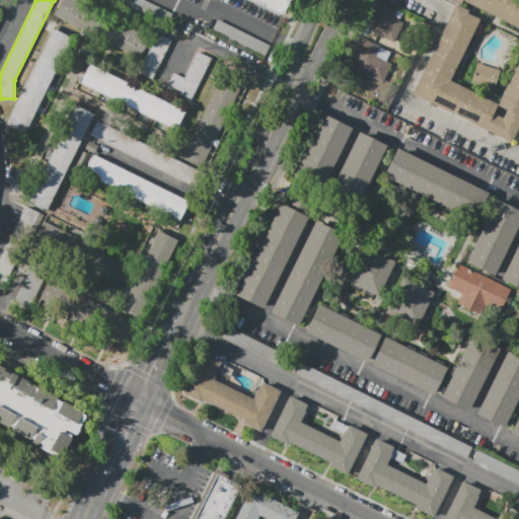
[(54,16),(61,0),(84,0),(153,33),(141,59),(54,16)]
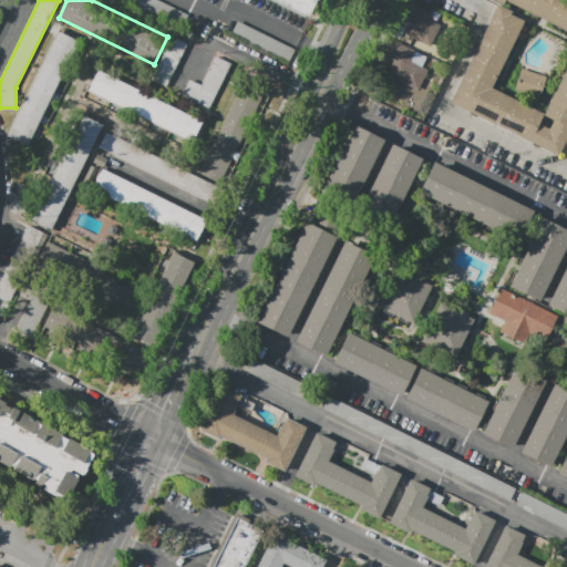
[(156,0),(187,14),(181,29),(123,0),(156,0)]
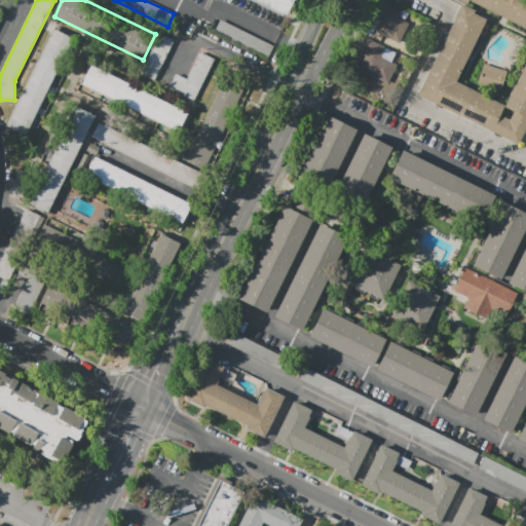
[(254,0),(294,0),(286,15),(254,0)]
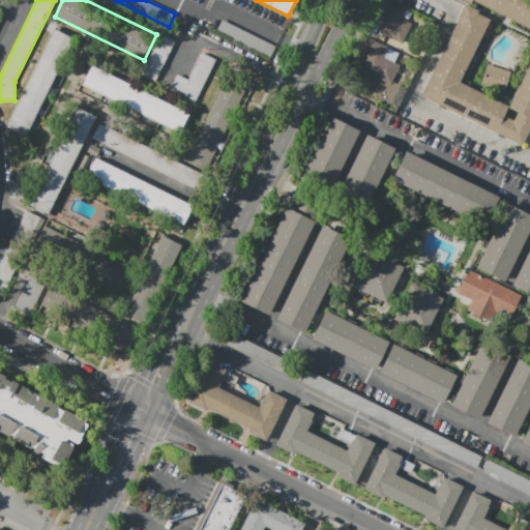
[(464,4),(419,96),(521,146),(529,126),(529,0),(459,0),(469,5),(471,1),(529,30),(529,61),(508,107),(459,83),(489,20),(475,13),(477,10),(464,4)]
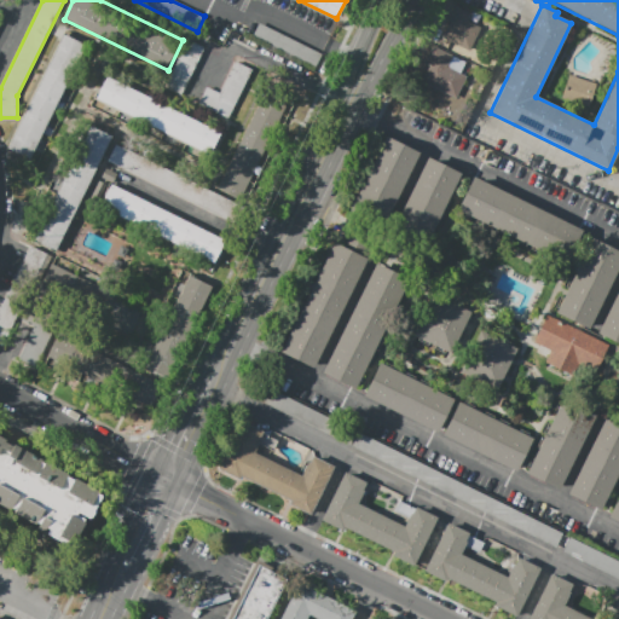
[(453,6),(446,19),(450,21),(441,38),(470,51),(481,28),(468,22),(472,15),(453,6)]
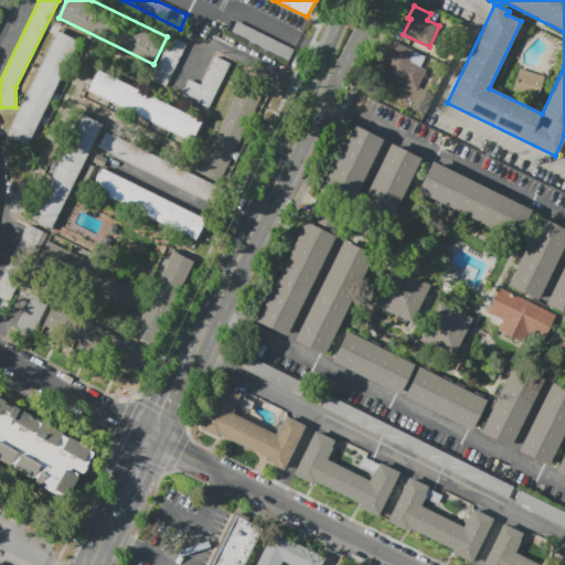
[(236,21),(291,49),(287,60),(231,32),(236,21)]
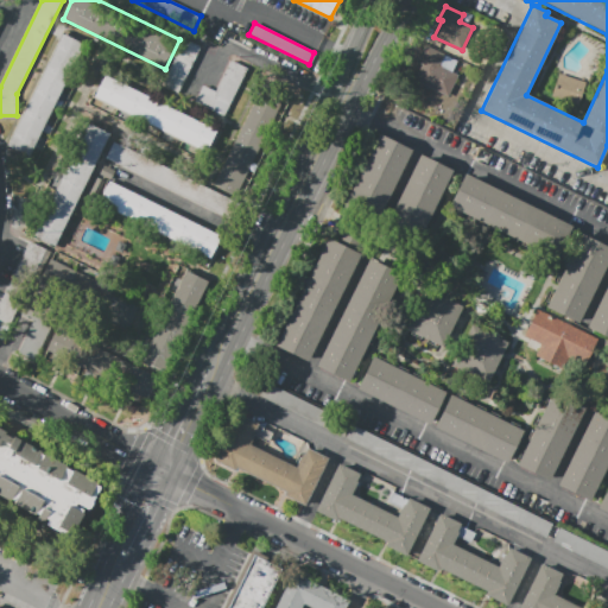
[(7,147),(62,36),(84,46),(29,158),(7,147)]
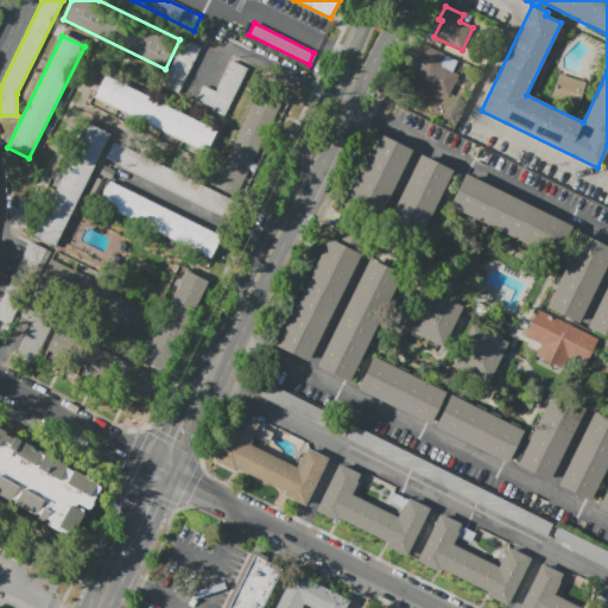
[(177,95),(162,87),(185,39),(201,46),(177,95)]
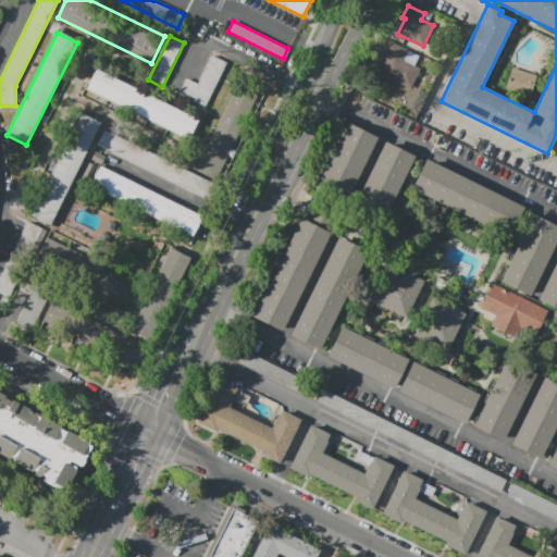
[(390,41),(382,58),(386,60),(380,74),(410,89),(424,59),(390,41)]
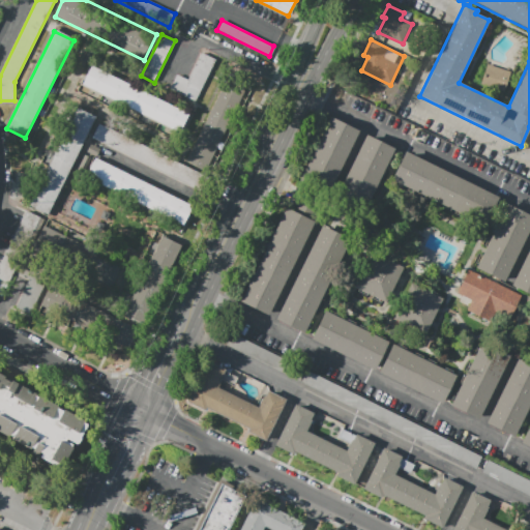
[(196,100),(171,88),(177,75),(187,80),(201,53),(216,60),(196,100)]
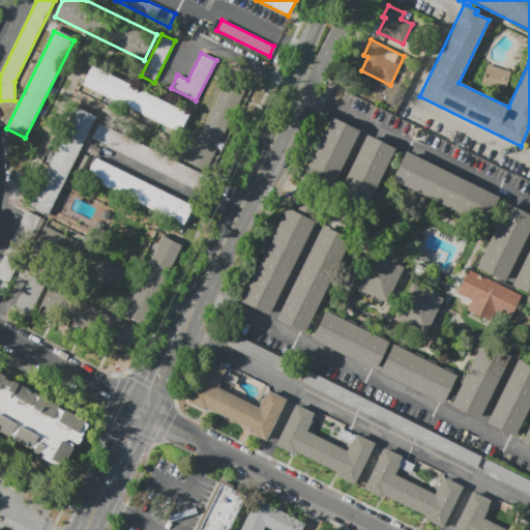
[(487,64),(510,71),(503,92),(479,84),(487,64)]
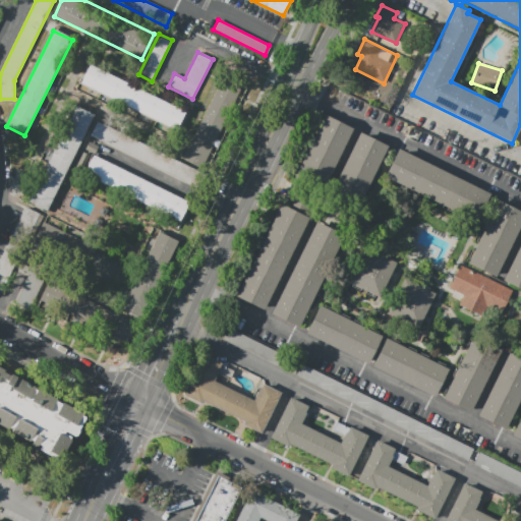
[(90,64),(186,112),(176,132),(79,84),(90,64)]
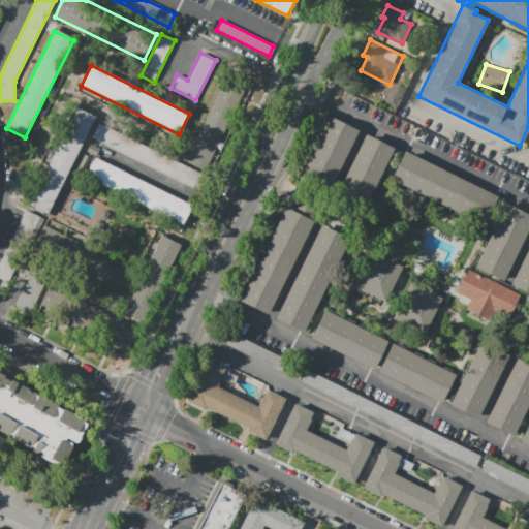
[(186,160),(221,91),(242,101),(208,170),(186,160)]
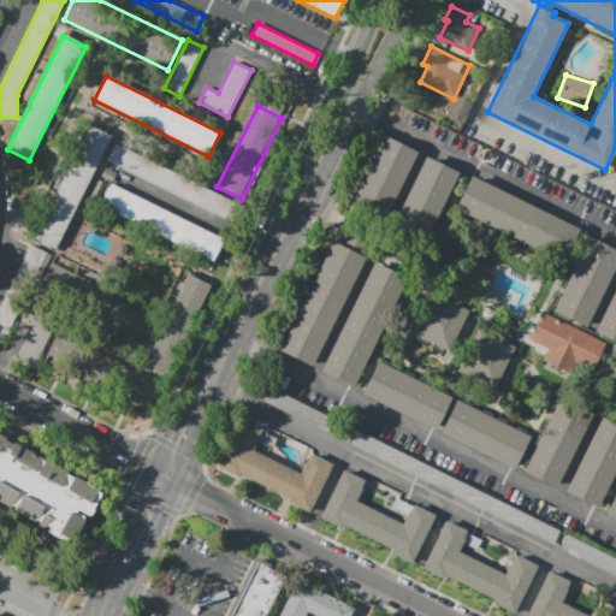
[(57,250),(33,238),(88,125),(112,137),(57,250)]
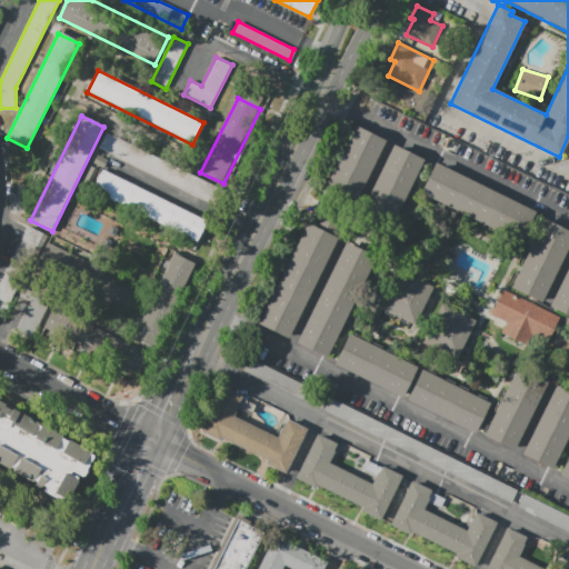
[(355,126),(385,140),(352,208),(321,193),(355,126)]
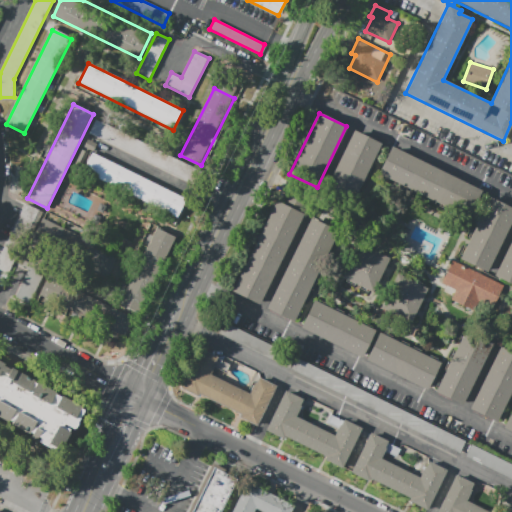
[(89,134),(96,119),(195,168),(188,183),(89,134)]
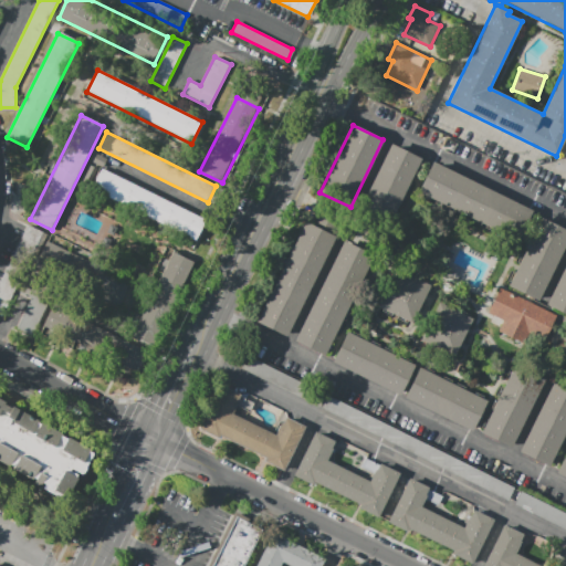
[(391,144),(422,158),(389,226),(359,211),(391,144)]
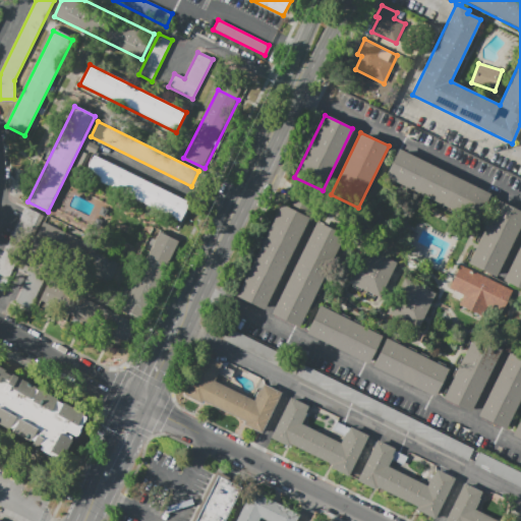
[(398,149),(487,193),(473,223),(384,177),(398,149)]
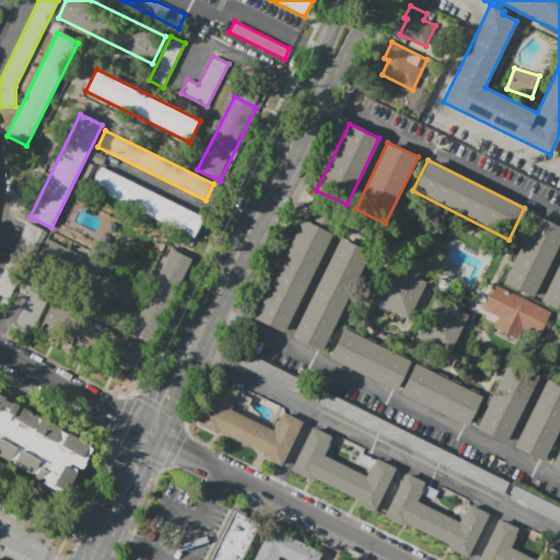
[(102,166),(205,218),(195,238),(91,188),(102,166)]
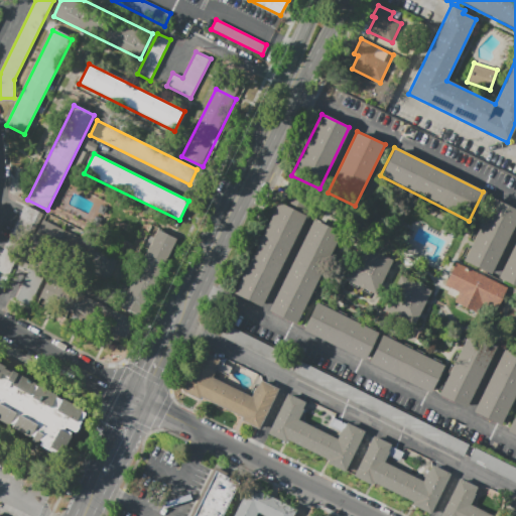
[(279,203),(287,207),(291,198),(304,205),(299,213),(305,216),(260,305),(234,292),(279,203)]
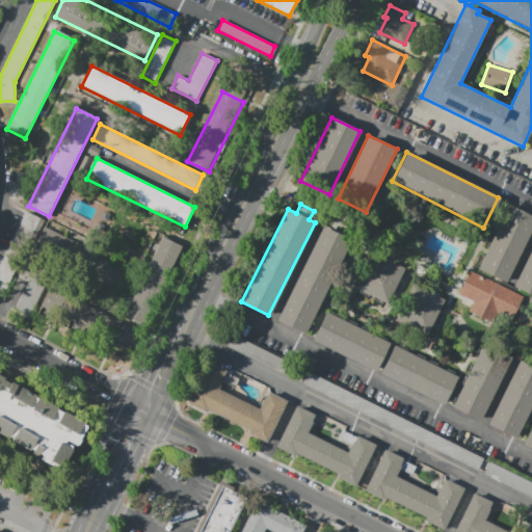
[(508,206),(531,217),(531,228),(506,283),(477,269),(508,206)]
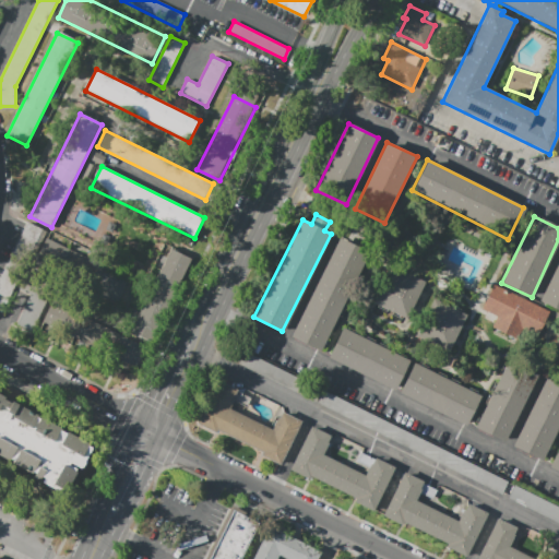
[(2,312),(0,311),(0,277),(27,222),(44,229),(2,312)]
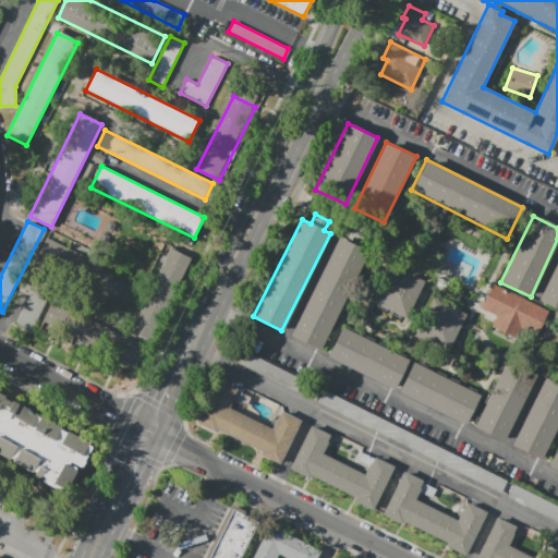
[(47,238),(129,279),(118,302),(86,287),(89,280),(38,255),(47,238)]
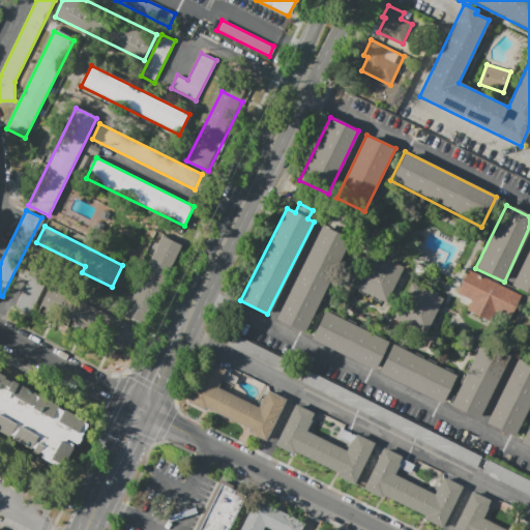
[(322,227),(350,240),(303,332),(276,319),(322,227)]
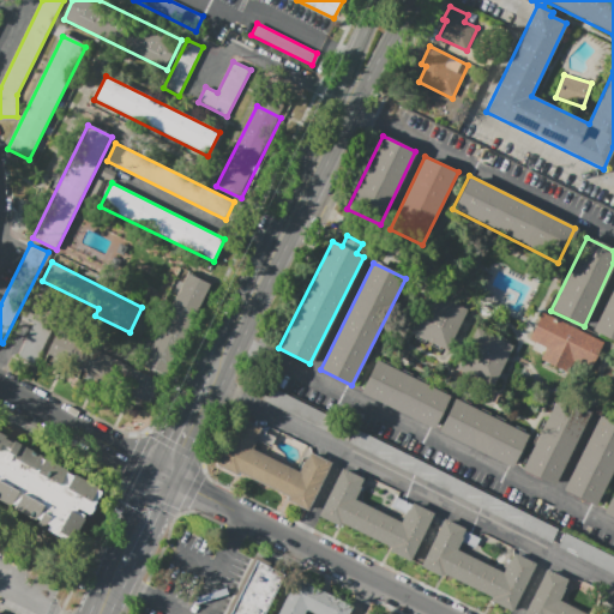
[(212,286),(167,375),(143,363),(188,274),(212,286)]
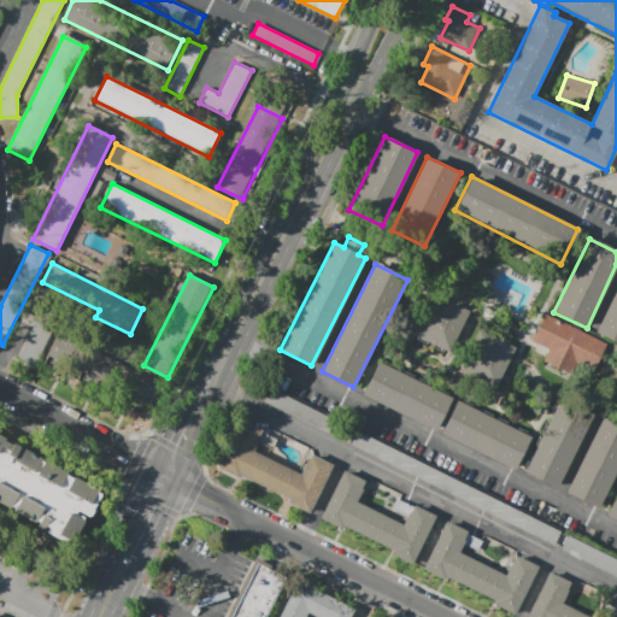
[(616,288),(616,342),(595,333),(616,288)]
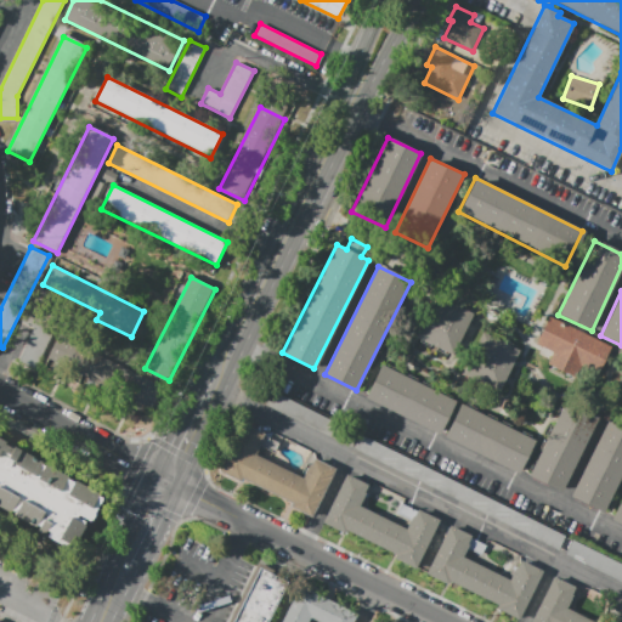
[(435,297),(471,314),(453,354),(417,337),(435,297)]
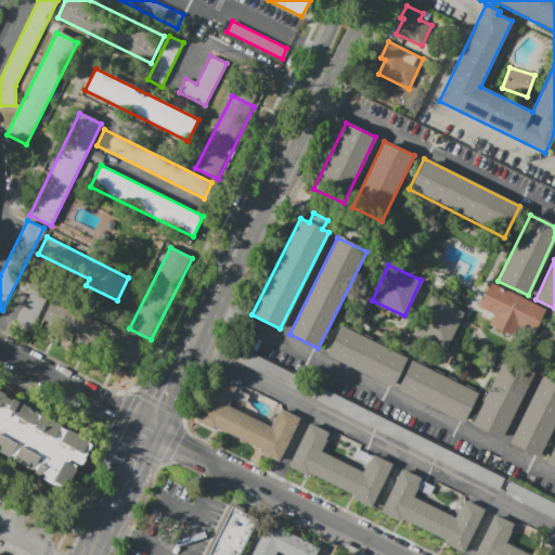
[(31,330),(14,321),(28,293),(20,288),(27,273),(53,286),(31,330)]
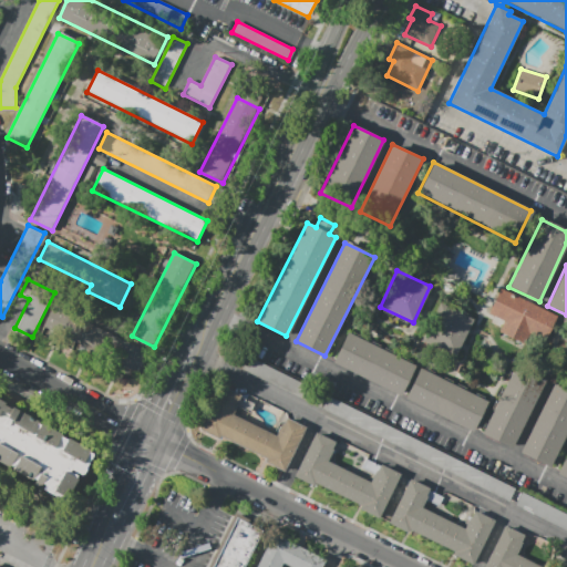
[(501,289),(556,316),(546,337),(526,328),(521,341),(500,331),(504,322),(488,315),(501,289)]
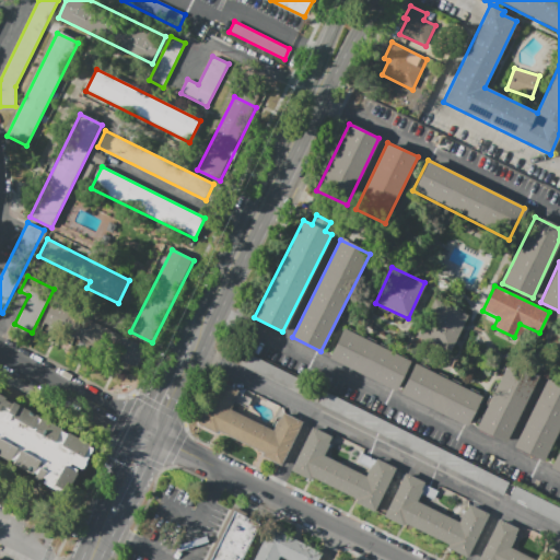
[(434,300),(466,315),(447,353),(416,337),(434,300)]
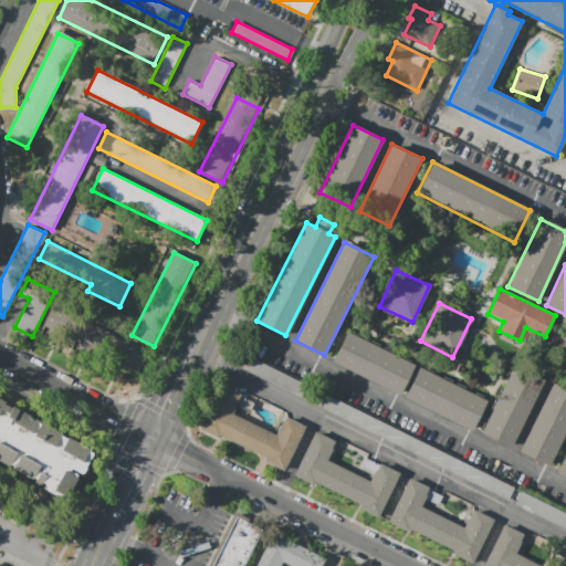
[(148,353),(138,373),(44,326),(53,306),(148,353)]
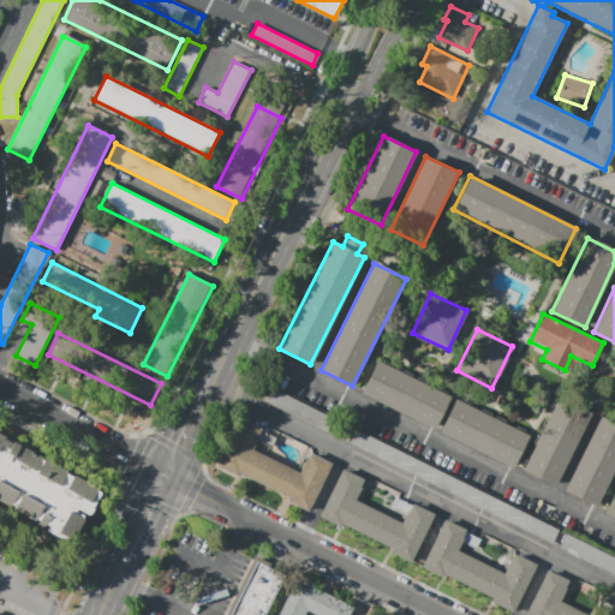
[(377,360),(451,396),(435,429),(362,393),(377,360)]
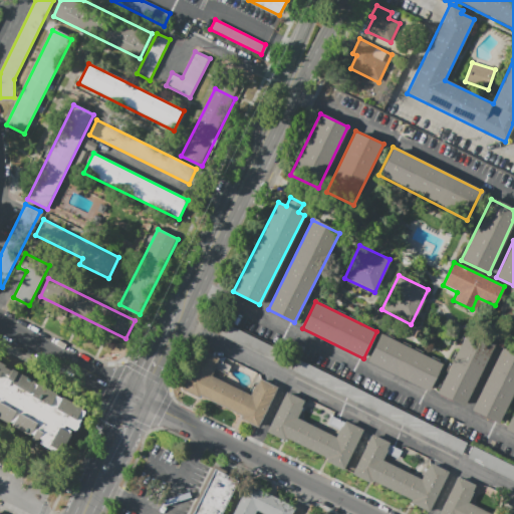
[(513,304),(513,337),(501,331),(513,304)]
